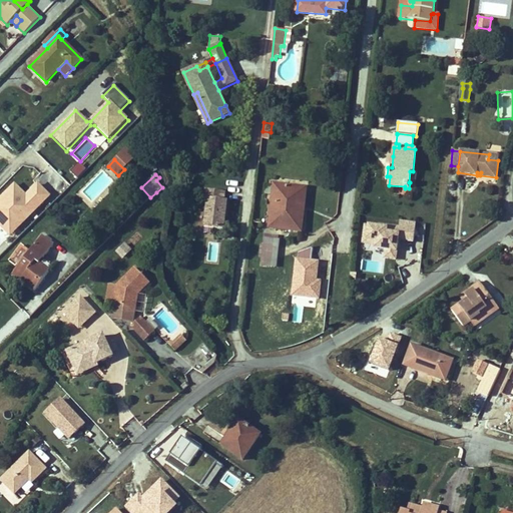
[(26,193),(15,182),(0,196),(0,225),(10,236),(51,195),(37,181),(26,193)]
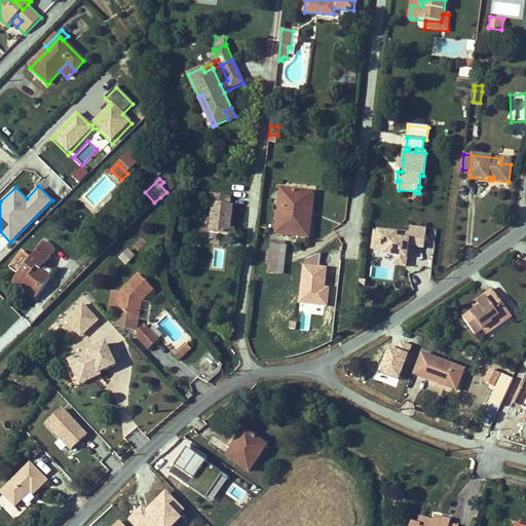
[(308,237),(311,216),(306,216),(308,193),(282,190),(276,234),(308,237)]
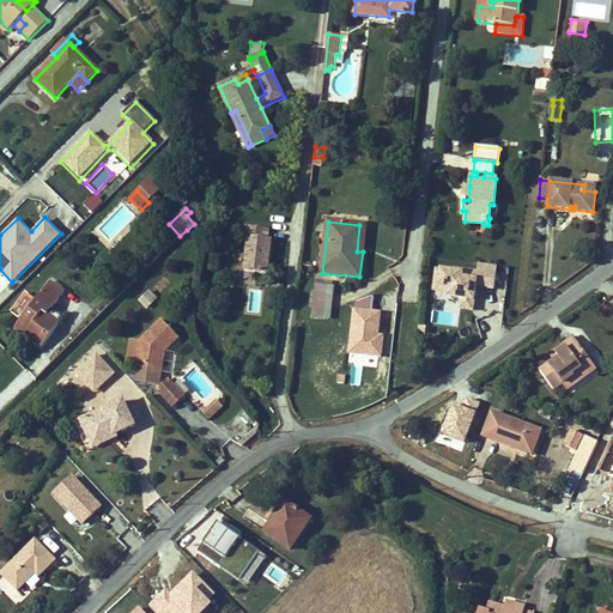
[(267,274),(272,240),(268,240),(269,229),(247,226),(244,237),(248,237),(244,272),(267,274)]
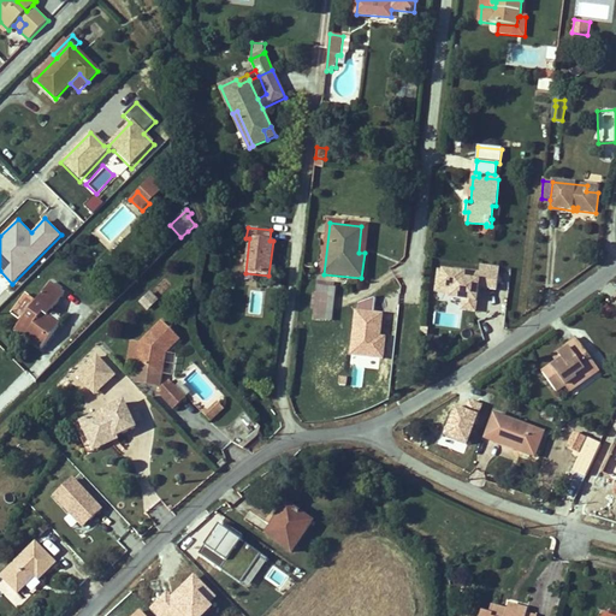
[(433,326),(461,327),(462,311),(477,312),(479,286),(498,288),(499,265),(480,264),(479,271),(437,267),(433,326)]
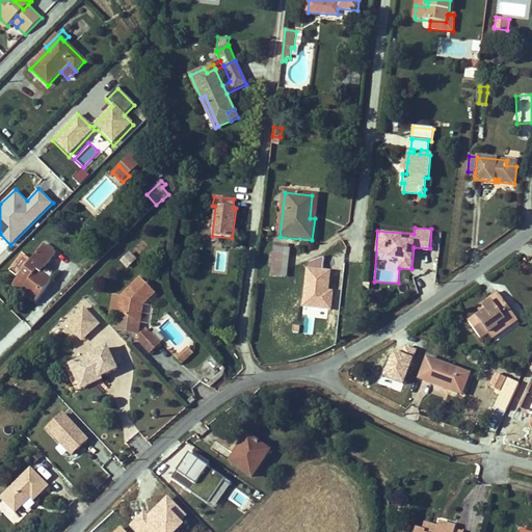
[(36,301),(51,282),(42,274),(37,271),(41,265),(45,268),(56,255),(44,245),(29,264),(23,273),(14,285),(36,301)]
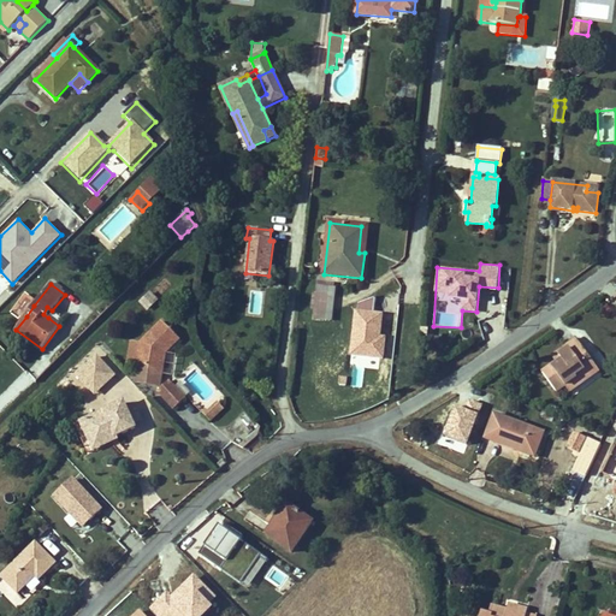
[(332,321),(336,289),(335,289),(318,288),(314,319),(332,321)]
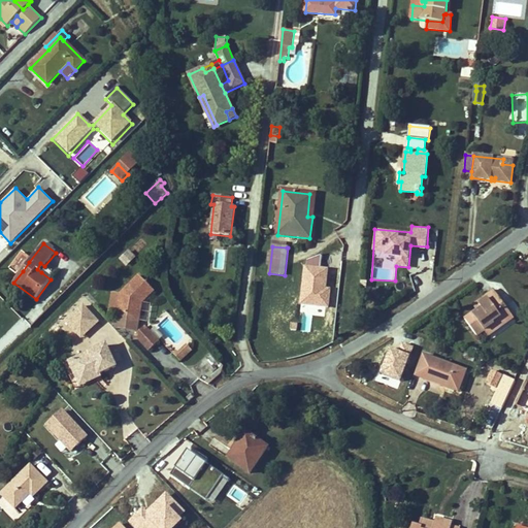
[(127,265),(134,258),(128,252),(121,259),(127,265)]
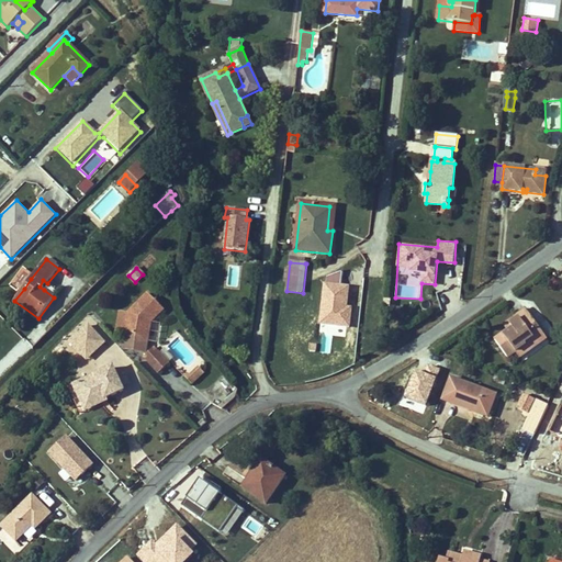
[(24,289),(31,279),(24,274),(18,283),(24,289)]
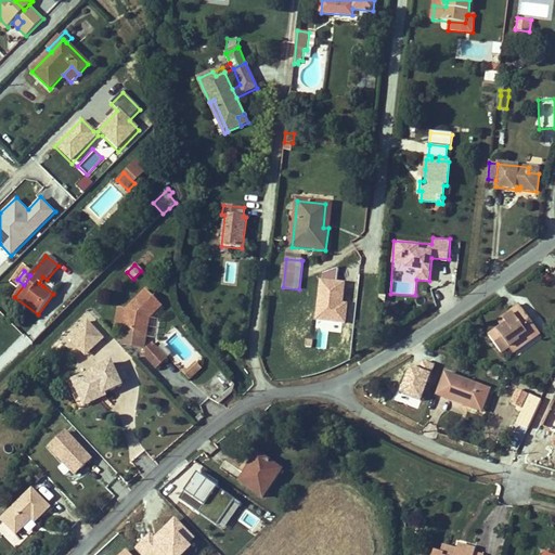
[(141,333),(143,319),(146,315),(150,319),(162,306),(146,291),(127,309),(119,308),(116,328),(125,330),(141,333)]
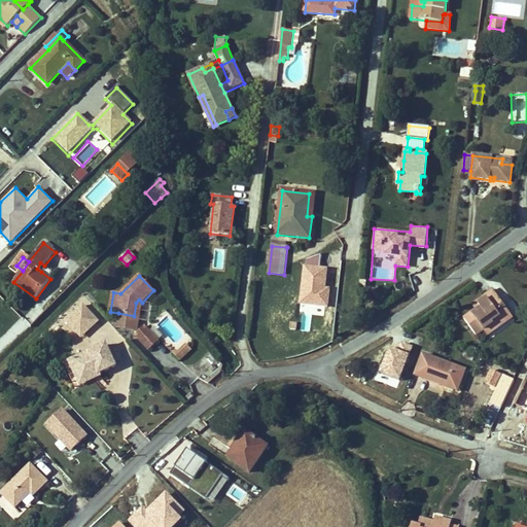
[(494,326),(511,314),(493,290),(485,296),(487,300),(480,305),(482,309),(478,312),(477,310),(464,319),(477,336),(484,330),(492,323),(494,326)]
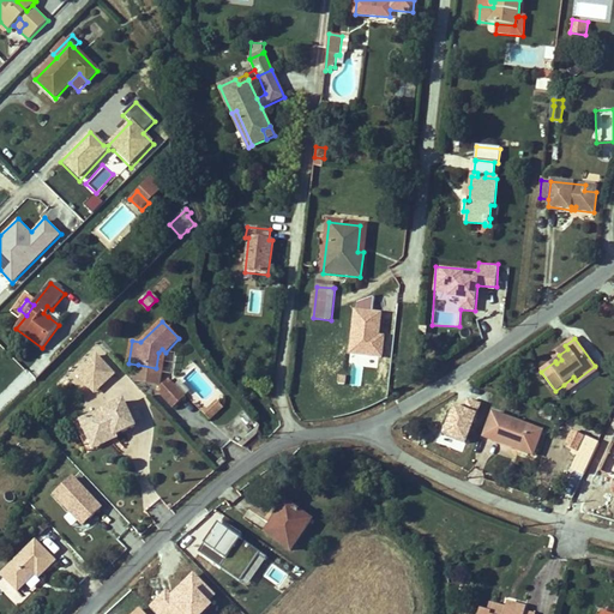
[(559,355),(567,349),(565,345),(551,356),(555,361),(557,363),(561,360),(559,355)]
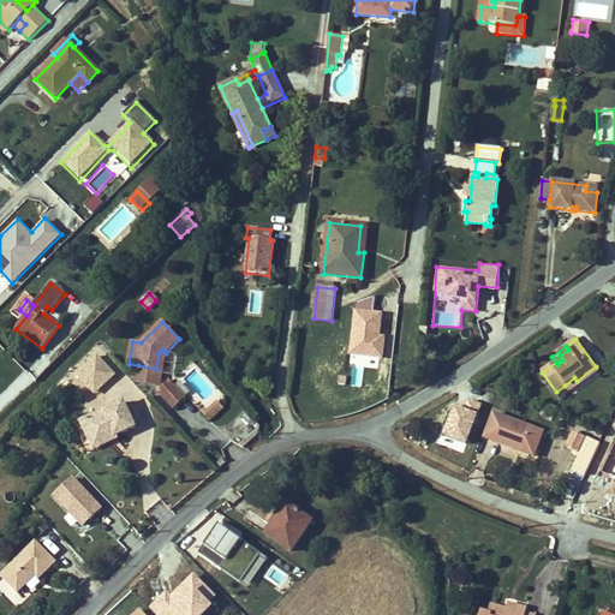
[(160,387),(166,353),(162,350),(159,353),(156,369),(138,365),(135,383),(160,387)]
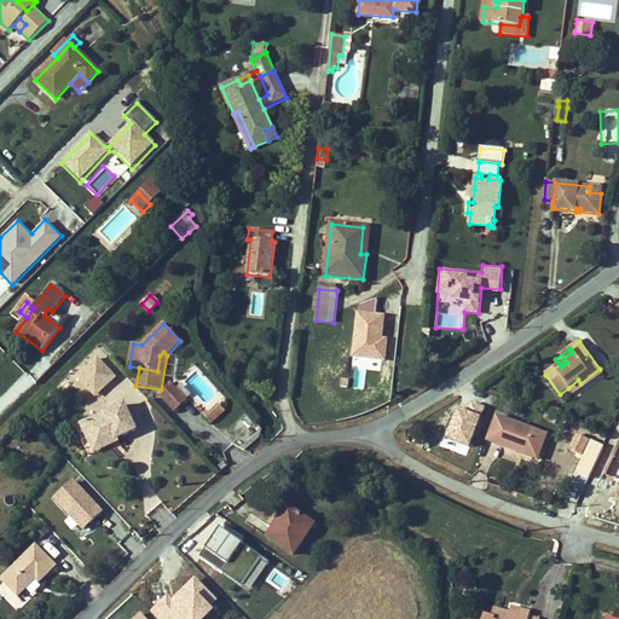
[(79,377),(92,391),(103,381),(108,385),(116,376),(98,358),(79,377)]
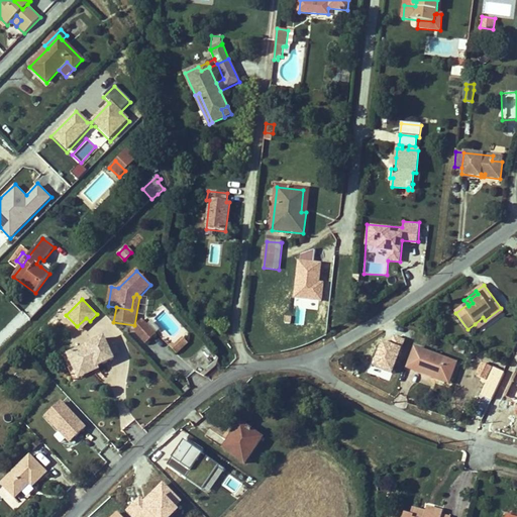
[(479,329),(503,311),(501,308),(485,320),(483,317),(475,324),(479,329)]
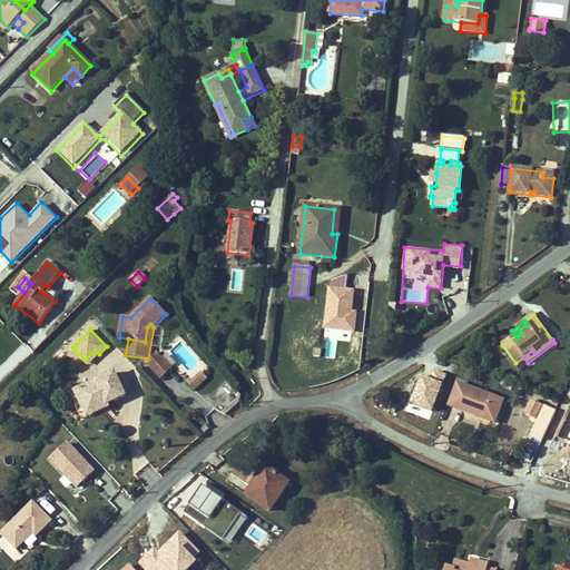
[(85,360),(89,364),(99,354),(95,351),(85,360)]
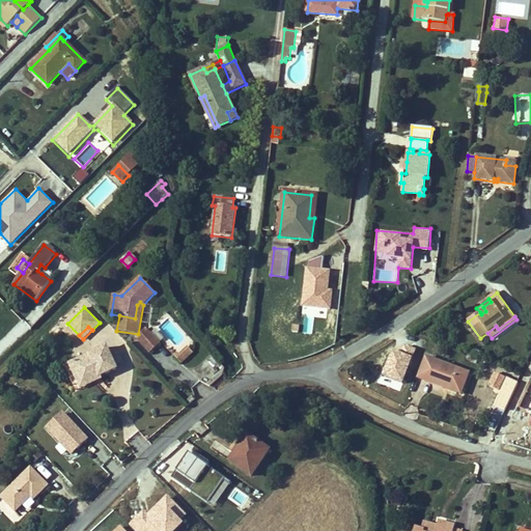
[(160,343),(145,329),(136,337),(150,353),(160,343)]
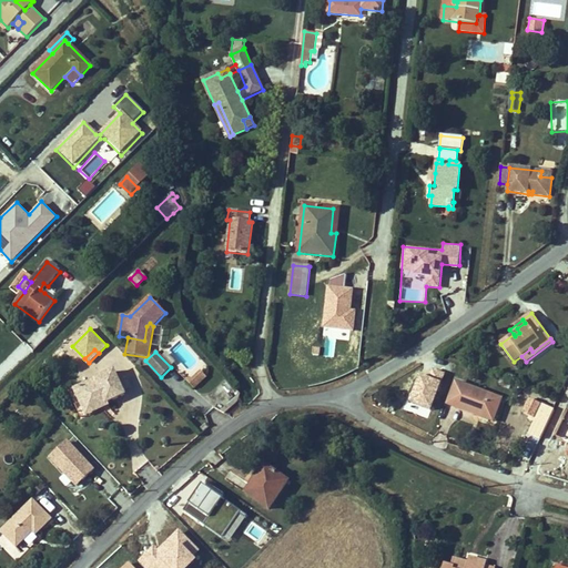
[(123,391),(119,381),(114,371),(74,389),(84,409),(105,401),(107,403),(108,403),(125,395),(123,391)]
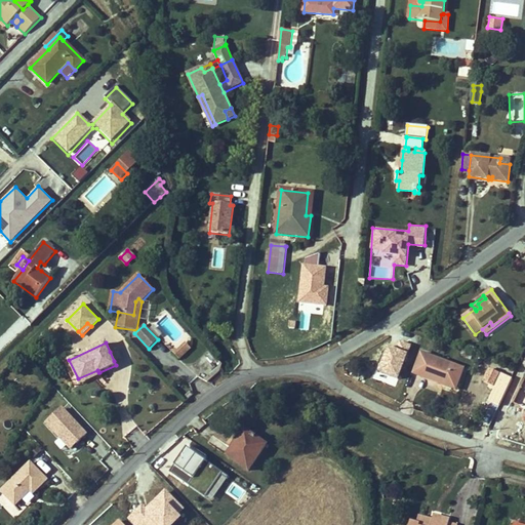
[(184,355),(191,348),(187,345),(179,351),(184,355)]
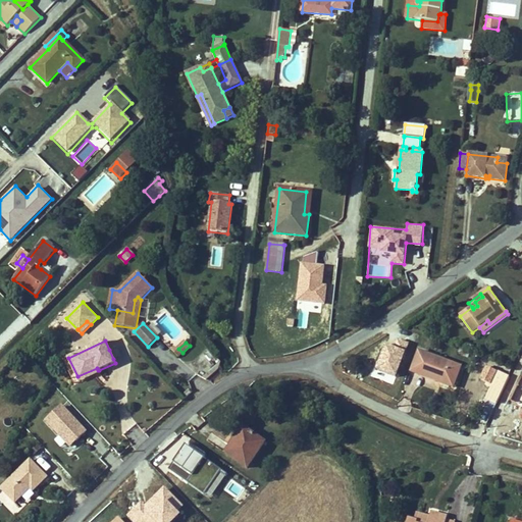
[(120,356),(116,347),(109,350),(113,359),(120,356)]
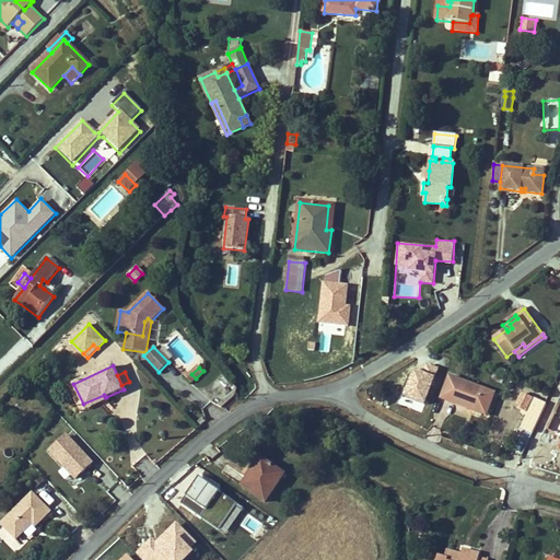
[(191,383),(196,378),(191,374),(190,375),(188,373),(184,376),(191,383)]
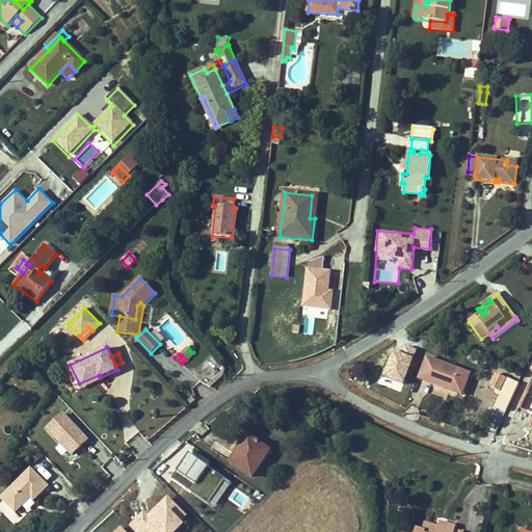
[(463,392),(470,374),(427,358),(419,379),(445,389),(446,384),(463,392)]
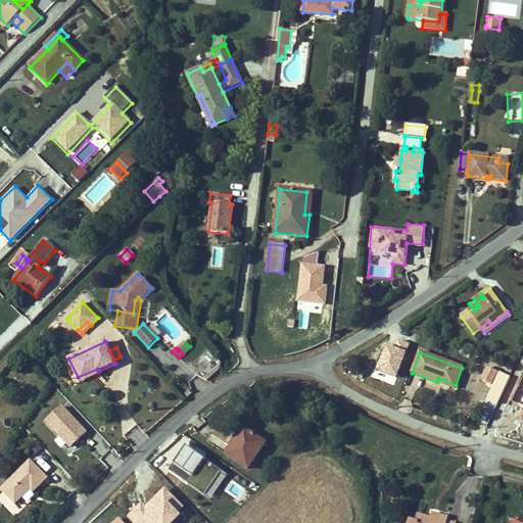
[(509,377),(512,372),(500,366),(497,372),(509,377)]
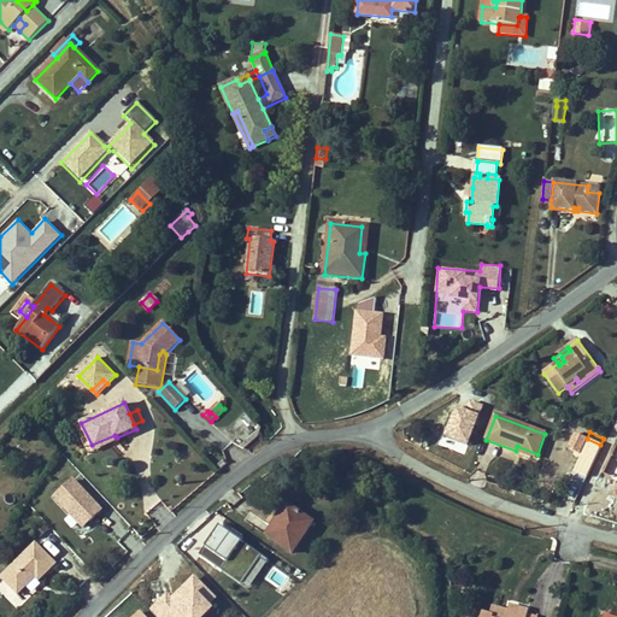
[(94,451),(118,440),(117,438),(116,438),(115,435),(92,445),(94,451)]
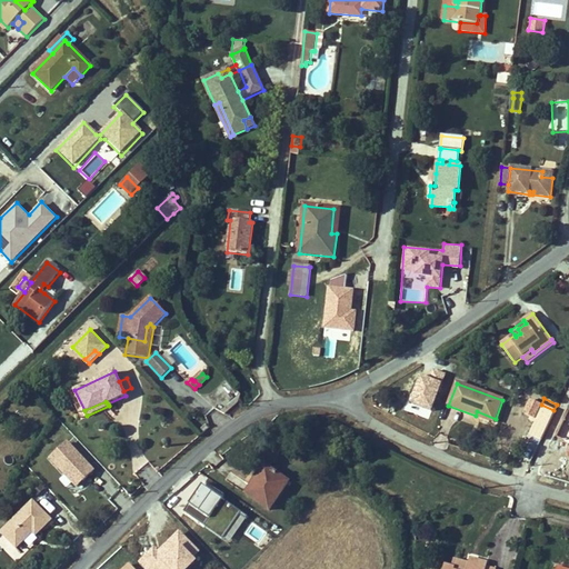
[(541,440),(556,411),(553,410),(541,405),(535,418),(538,420),(530,435),(541,440)]
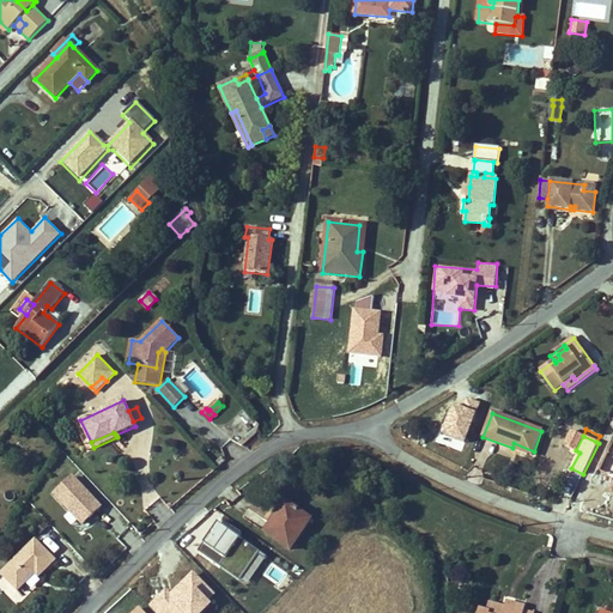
[(534,451),(514,443),(513,448),(533,455),(534,451)]
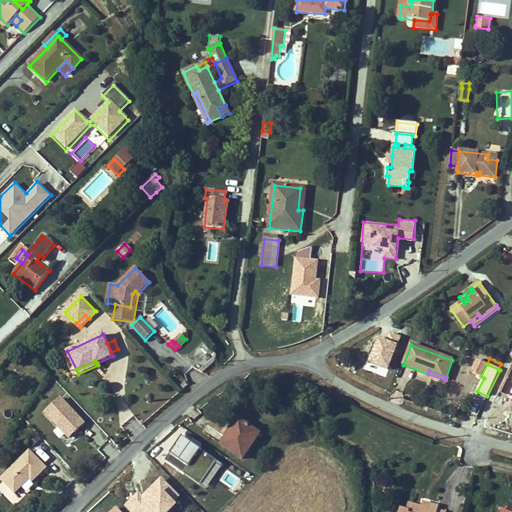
[(69,439),(86,421),(59,395),(42,413),(69,439)]
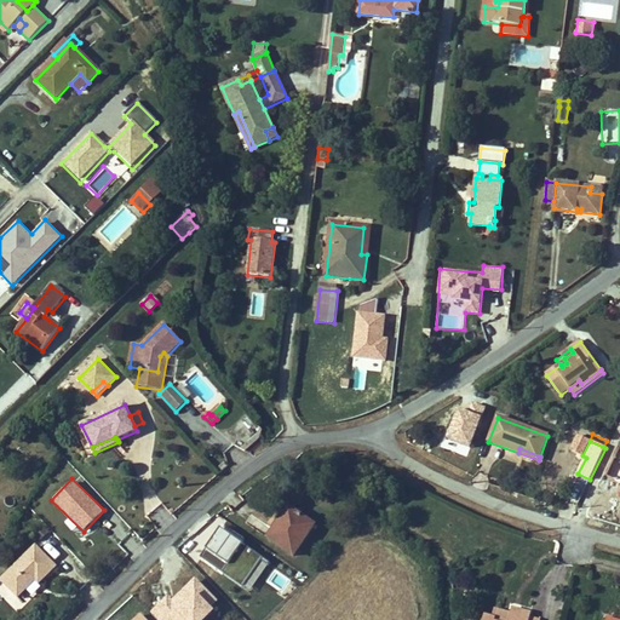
[(293,556),(314,526),(288,509),(268,538),(293,556)]
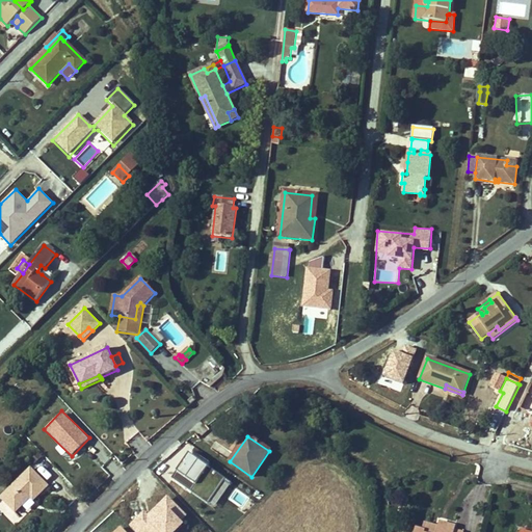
[(42,457),(36,452),(29,458),(34,463),(42,457)]
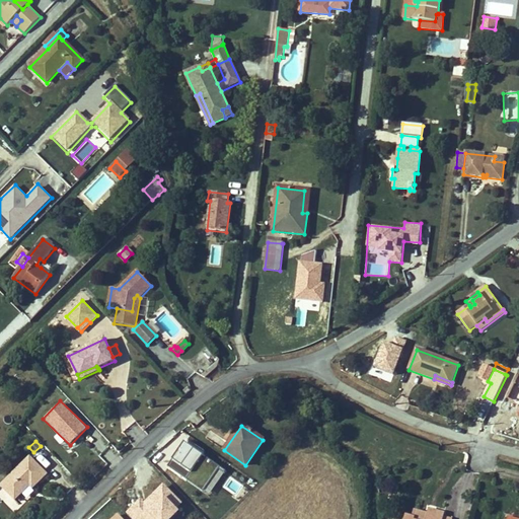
[(32,489),(47,474),(30,457),(1,486),(15,500),(29,486),(32,489)]
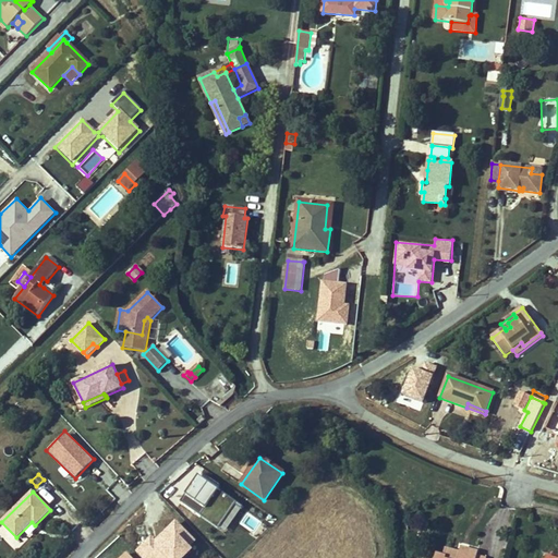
[(0,557),(16,557),(19,548),(1,545),(0,548),(0,557)]
